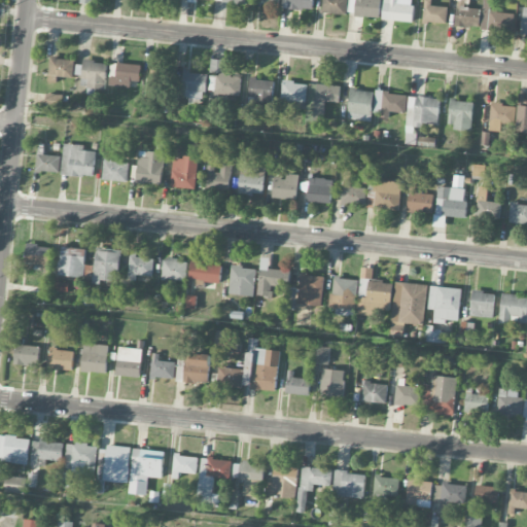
[(289,0),(290,9),(313,10),(313,0),(289,0)]
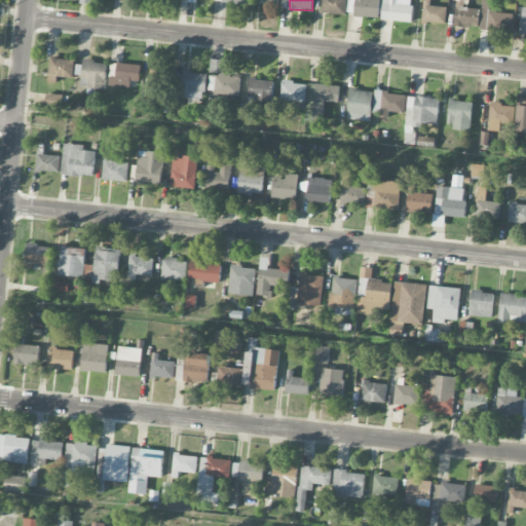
[(322,0),(322,13),(346,14),(346,0),(322,0)]
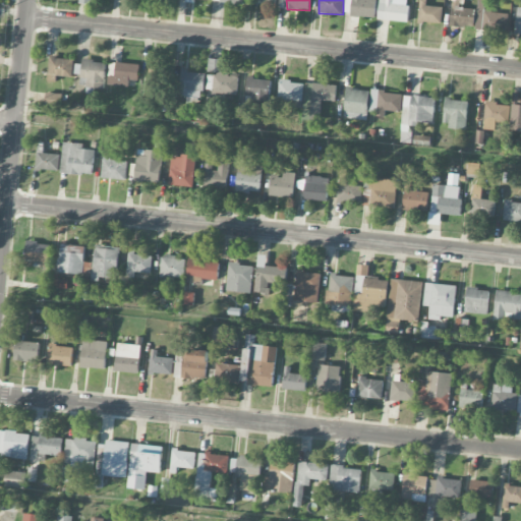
[(345,0),(345,9),(350,9),(350,16),(375,18),(377,0),(345,0)]
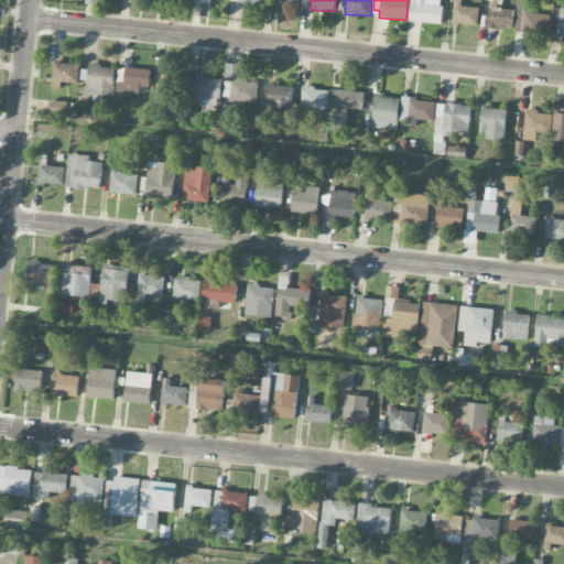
[(442,23),(442,0),(410,0),(410,22),(442,23)]
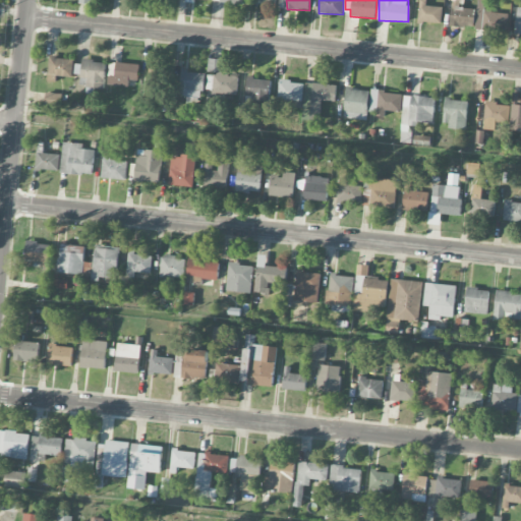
[(444,7),(426,5),(426,0),(420,0),(418,21),(442,24),(444,7)]
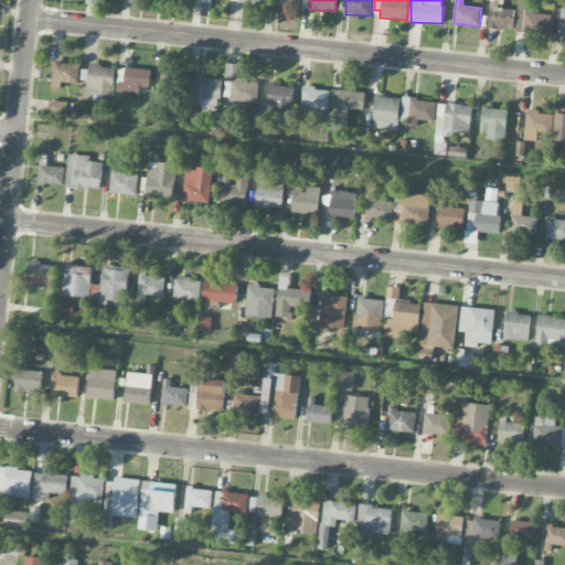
[(518,0),(516,33),(551,34),(552,14),(525,12),(526,0),(518,0)]
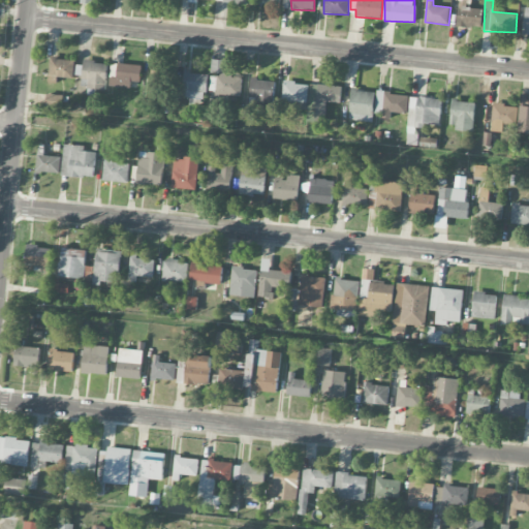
[(480,7),(459,6),(458,27),(480,28),(480,7)]
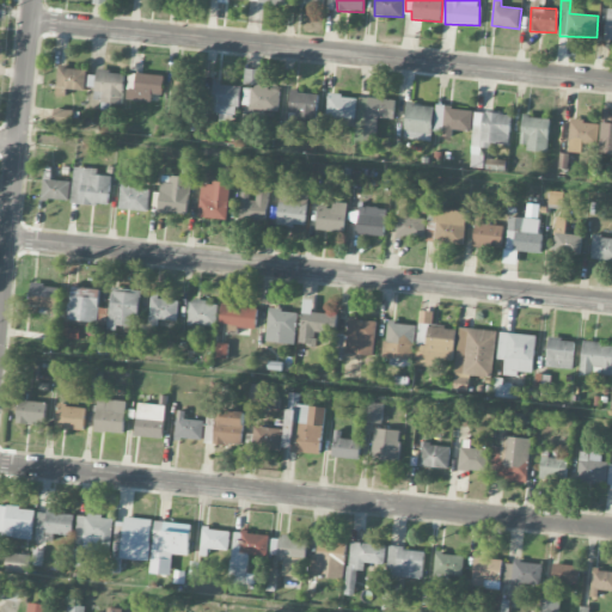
[(85,91),(86,68),(59,67),(57,96),(67,96),(67,90),(85,91)]
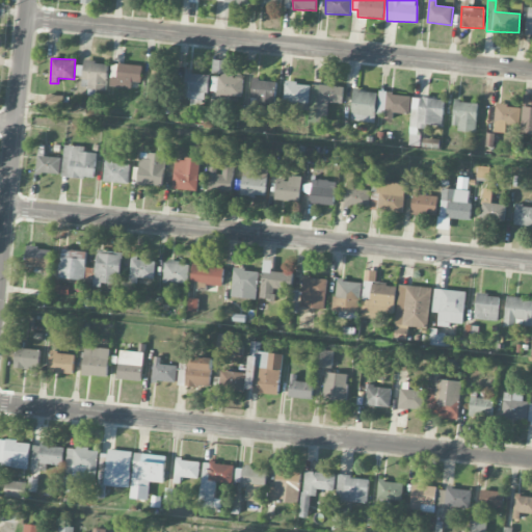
[(243,77),(228,76),(228,60),(213,59),(213,75),(211,75),(211,89),(218,90),(218,96),(242,97),(243,77)]
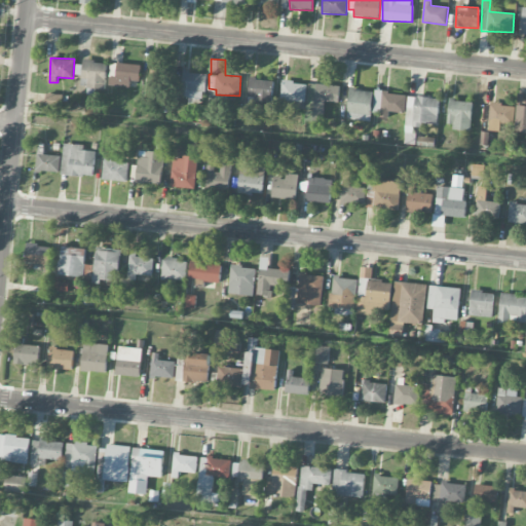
[(107,62),(82,61),(82,85),(107,86),(107,62)]
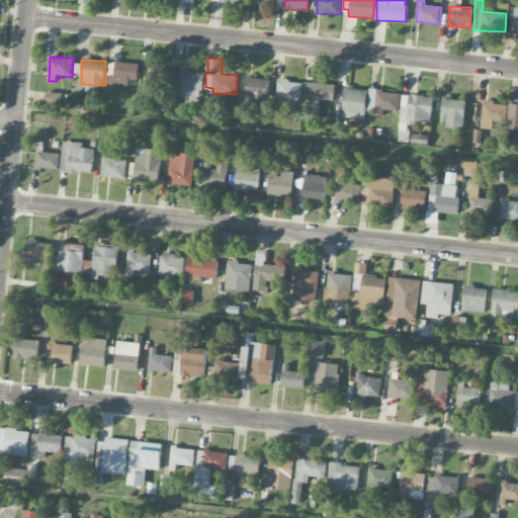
[(127,86),(128,80),(138,80),(139,64),(109,62),(108,84),(127,86)]
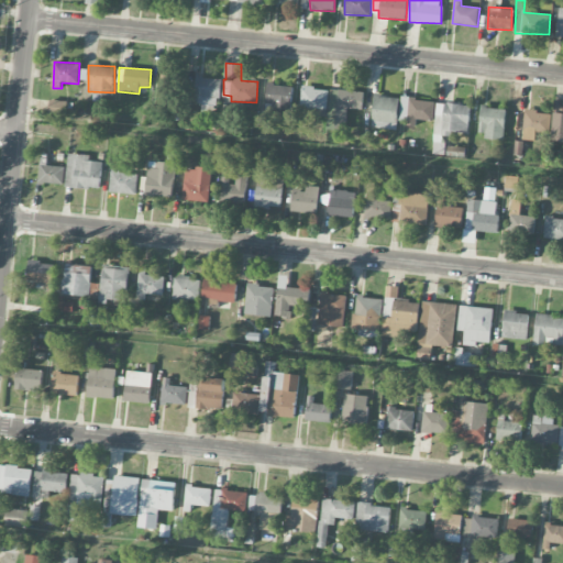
[(162,70),(158,94),(170,96),(175,72),(162,70)]
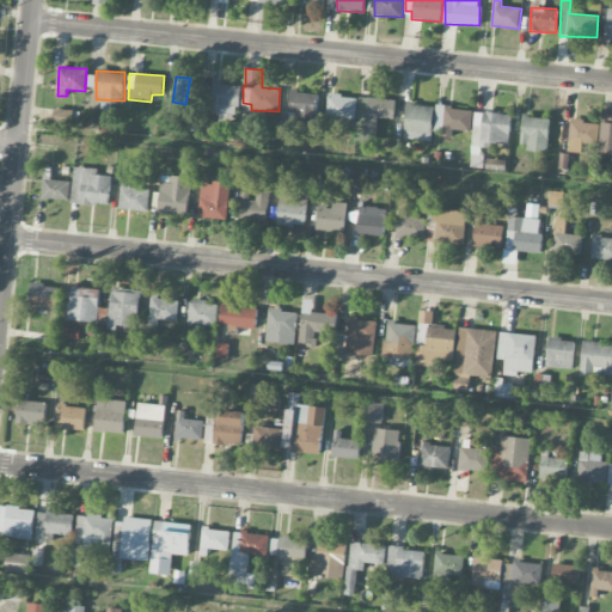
[(212,114),(239,114),(239,85),(213,84),(212,114)]
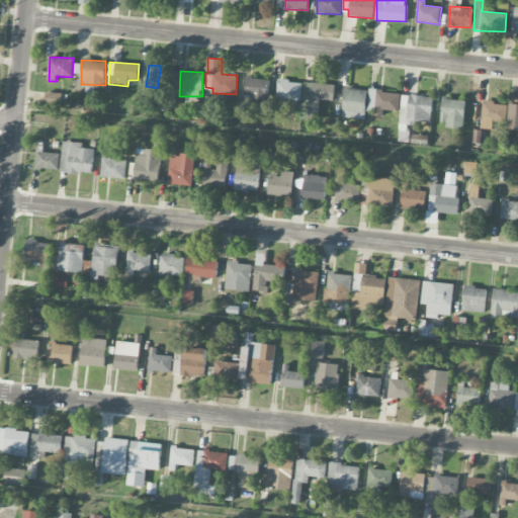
[(244,105),(266,108),(269,79),(247,77),(244,105)]
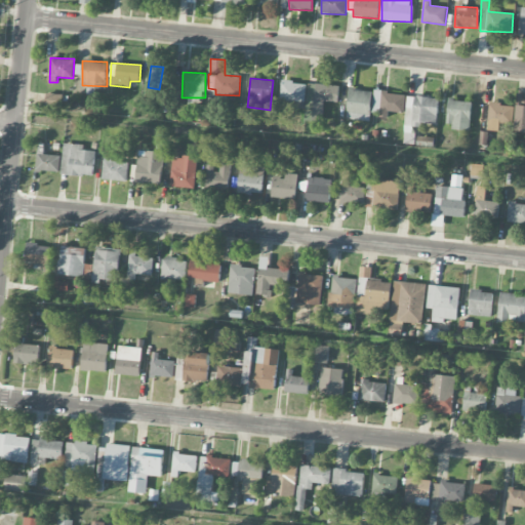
[(307,84),(282,81),(279,107),(304,109),(307,84)]
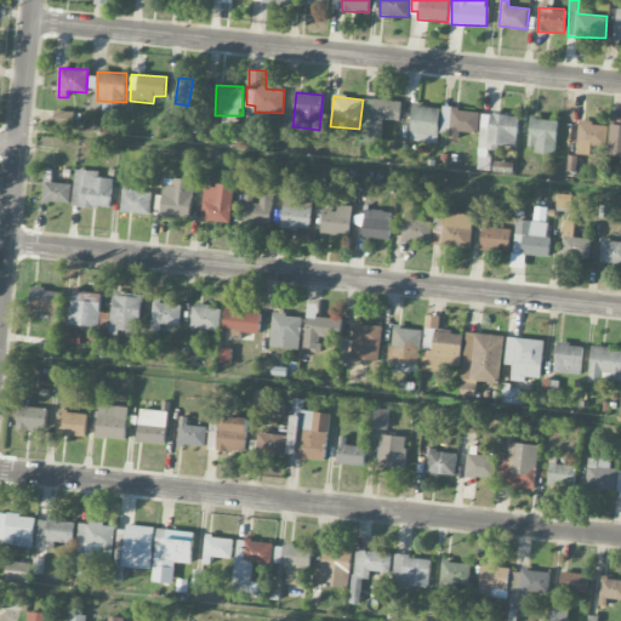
[(403,102),(365,98),(360,142),(380,144),(383,120),(400,121),(403,102)]
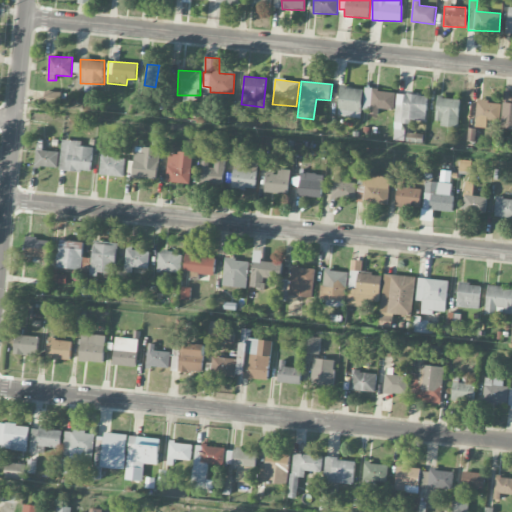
[(362,88),(340,87),(339,117),(362,117),(362,88)]
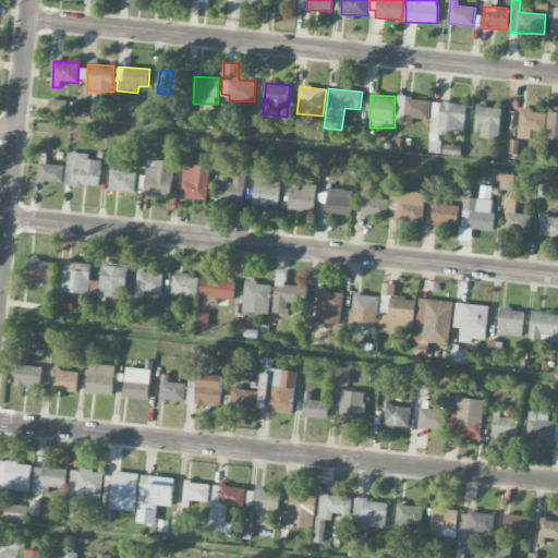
[(431,119),(431,99),(397,98),(396,120),(409,120),(409,119),(431,119)]
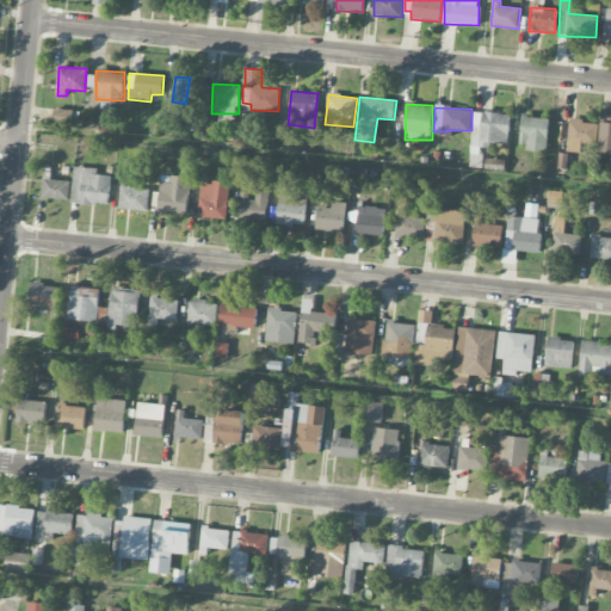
[(53,124),(71,125),(72,110),(54,109),(53,124)]
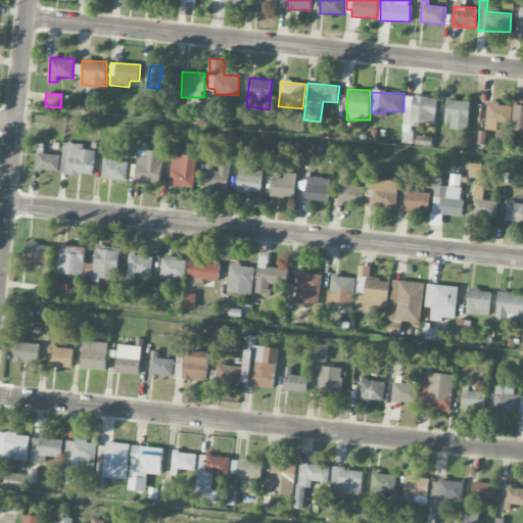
[(403,134),(409,134),(409,127),(418,127),(418,123),(435,124),(437,97),(405,96),(403,134)]
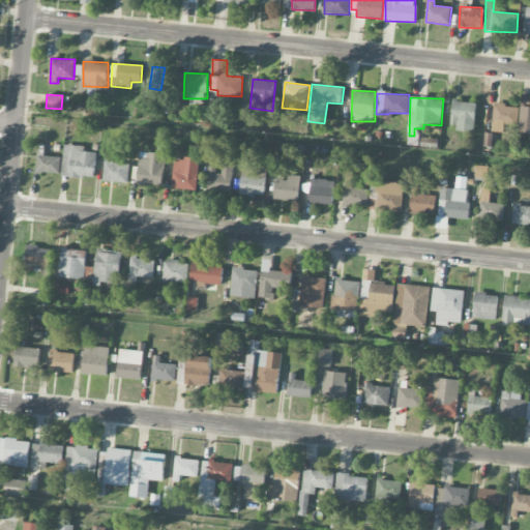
[(476,101),(452,100),(451,129),(475,130),(476,101)]
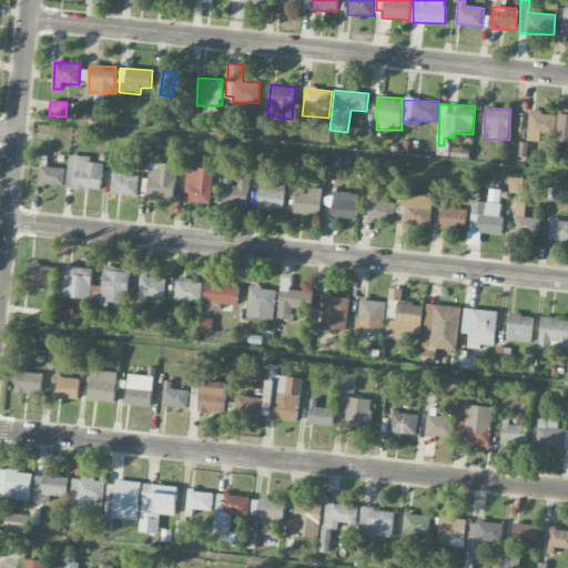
[(528,141),(540,142),(540,133),(554,134),(555,113),(529,112),(528,141)]
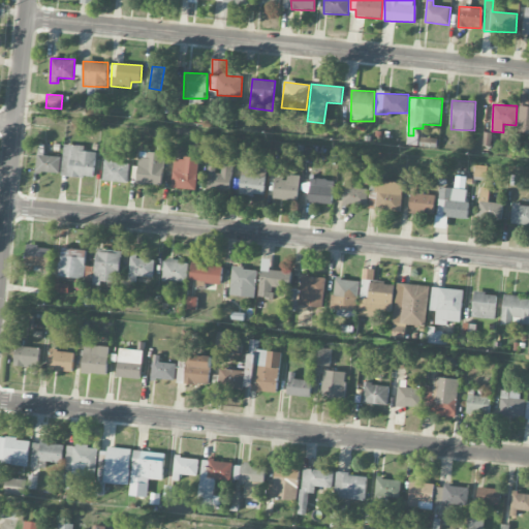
[(520,133),(528,133),(528,106),(521,106),(520,133)]
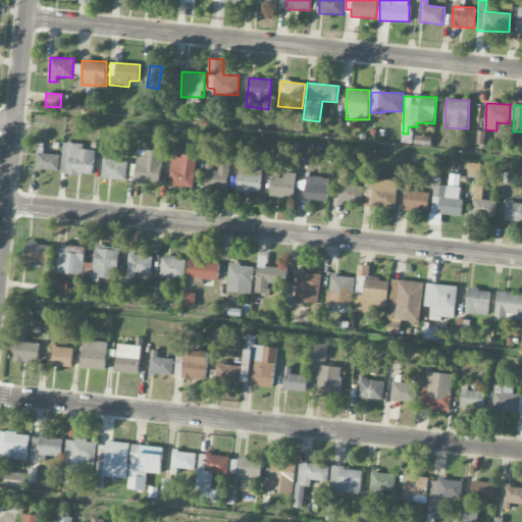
[(485,132),(477,131),(476,144),(484,144),(485,132)]
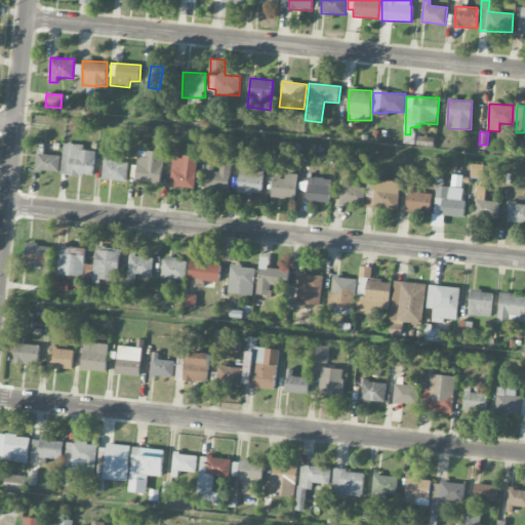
[(218,136),(203,135),(203,151),(217,151),(218,136)]
